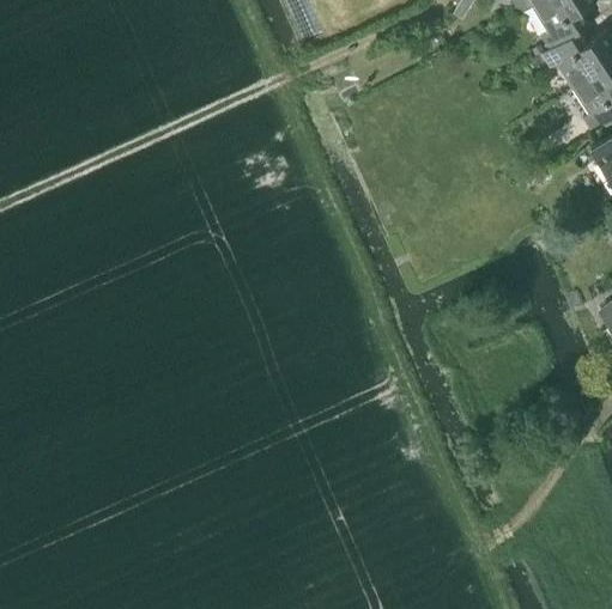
[(575,17),(595,4),(592,0),(543,0),(532,7),(547,31),(539,36),(547,49),(549,52),(575,35),(576,35),(585,30),(575,17)]
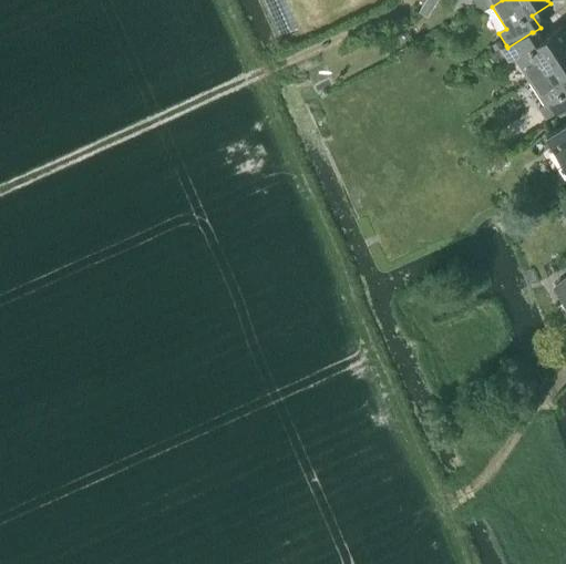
[(515,60),(530,83),(565,59),(565,44),(557,31),(539,42),(533,32),(532,32),(507,48),(506,45),(498,51),(487,59),(491,64),(503,58),(507,64),(515,60)]
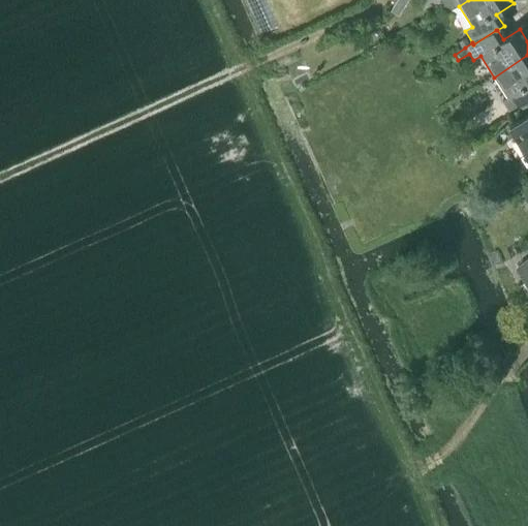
[(527,55),(494,78),(507,97),(500,102),(508,115),(527,101),(527,55)]
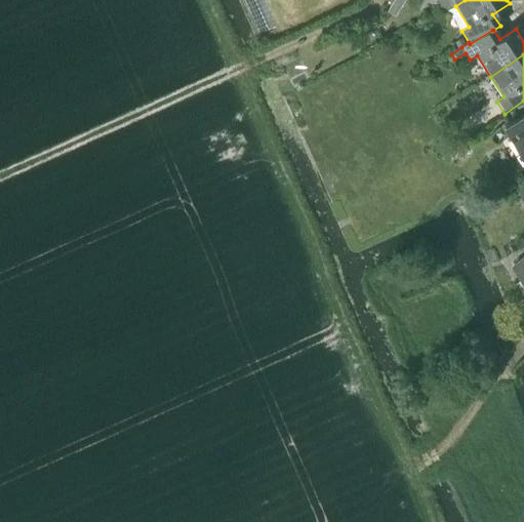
[(523,115),(504,128),(520,154),(516,156),(522,165),(523,164),(523,115)]
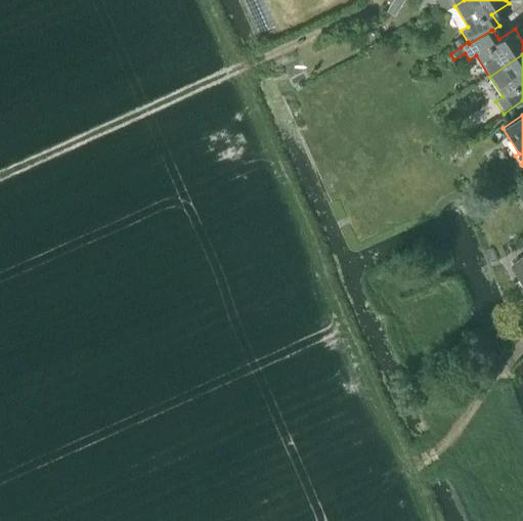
[(497,202),(494,197),(487,201),(490,206),(497,202)]
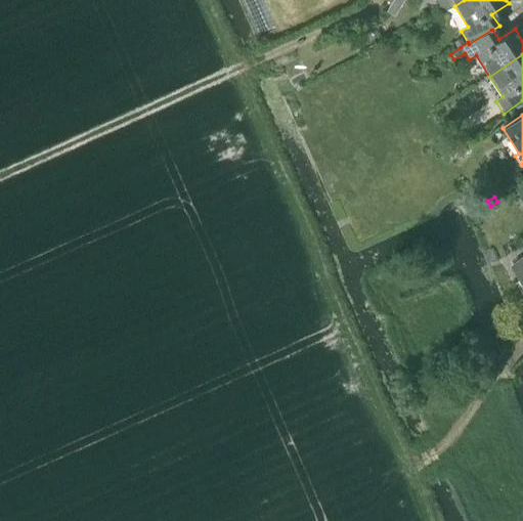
[(522,280),(522,258),(512,267),(522,280)]
